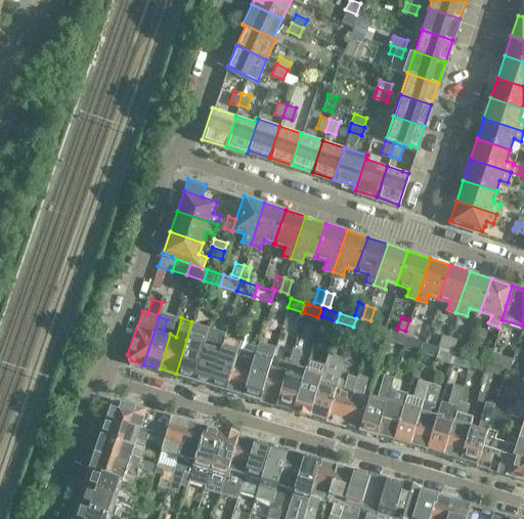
[(374,323),(356,318),(353,327),(370,333),(374,323)]
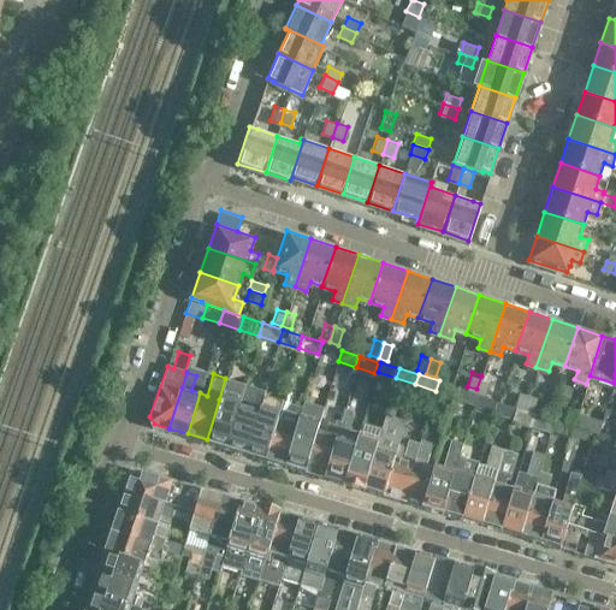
[(490,378),(481,375),(477,389),(486,392),(490,378)]
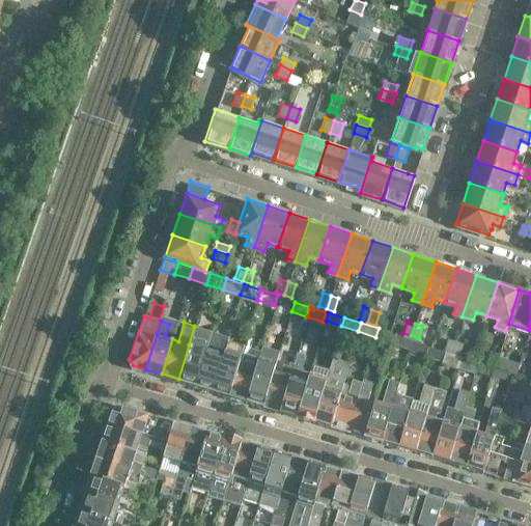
[(395,334),(379,328),(375,337),(393,342),(393,341),(395,334)]
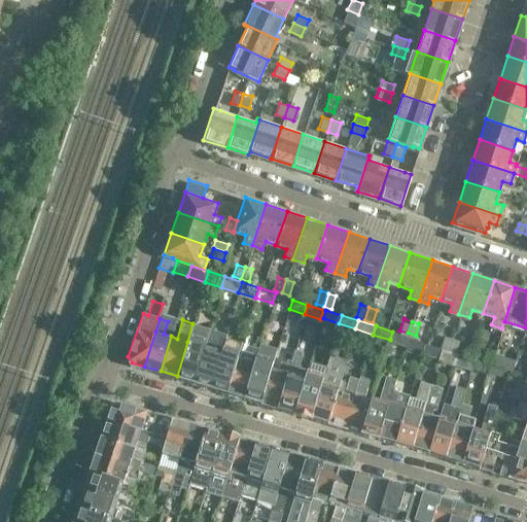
[(187,342),(177,376),(194,381),(205,347),(198,345),(202,331),(191,327),(187,342)]
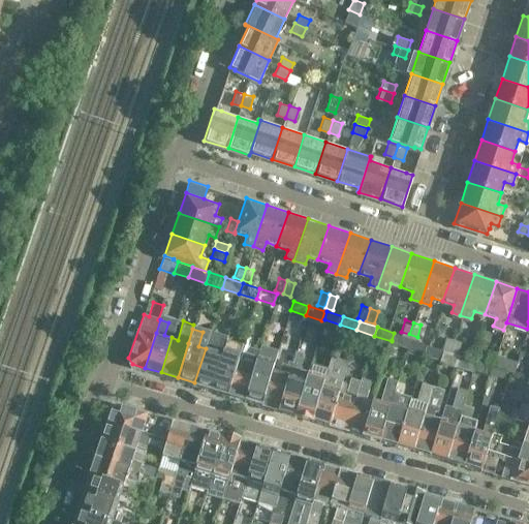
[(221,352),(210,387),(227,393),(239,358),(231,356),(240,333),(228,330),(221,352)]
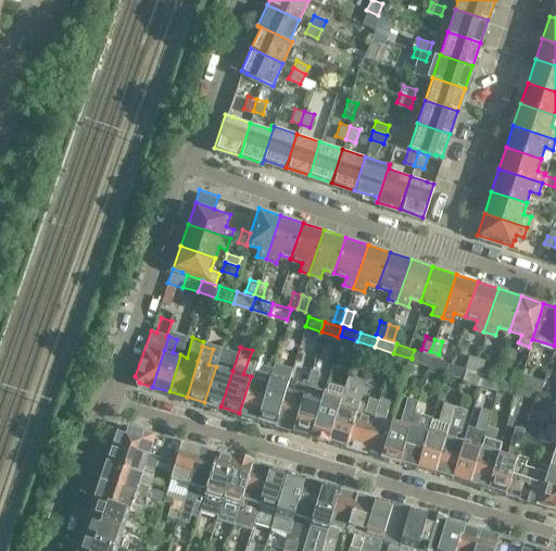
[(415,348),(414,350),(412,358),(428,363),(431,353),(415,348)]
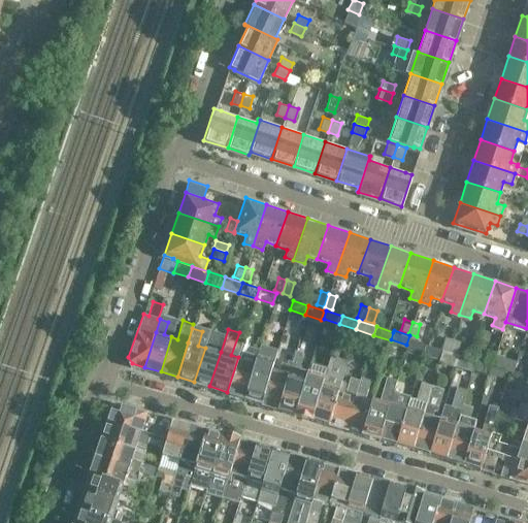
[(450,348),(453,336),(446,333),(441,346),(450,348)]
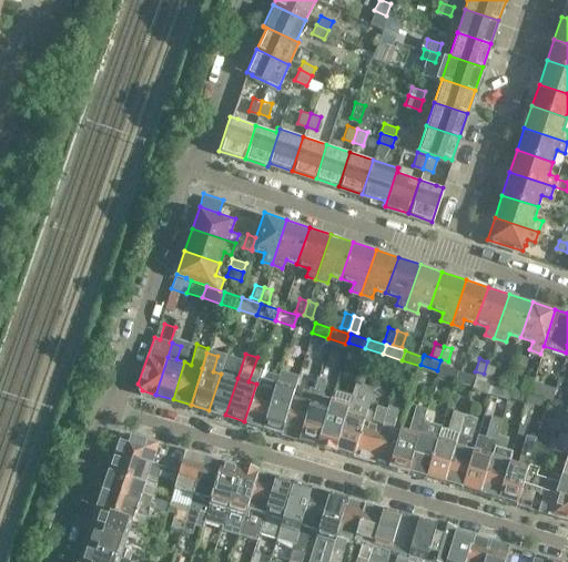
[(221,374),(209,410),(225,415),(237,378),(242,364),(231,360),(227,376),(221,374)]
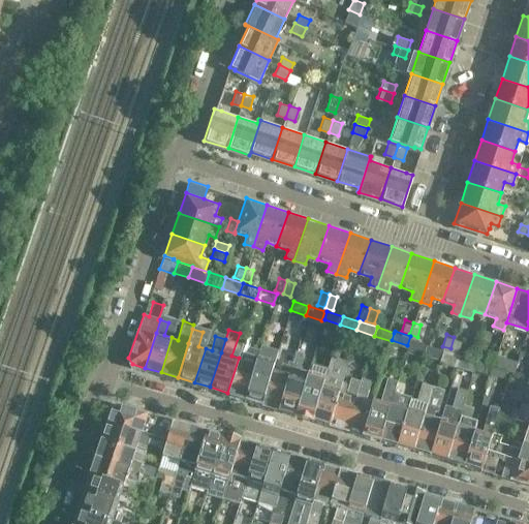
[(411,337),(406,350),(423,356),(424,351),(427,342),(411,337)]
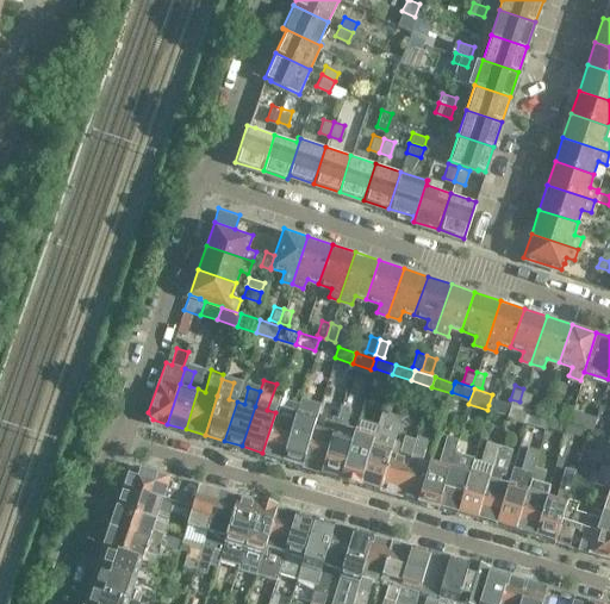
[(520,402),(528,405),(533,391),(523,388),(520,402)]
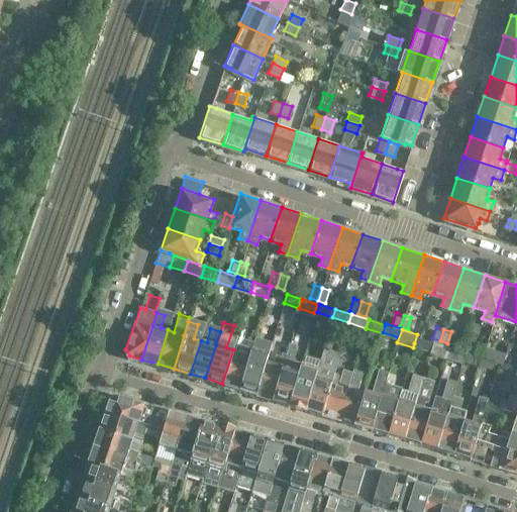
[(238,332),(233,349),(222,384),(239,389),(249,354),(255,337),(238,332)]
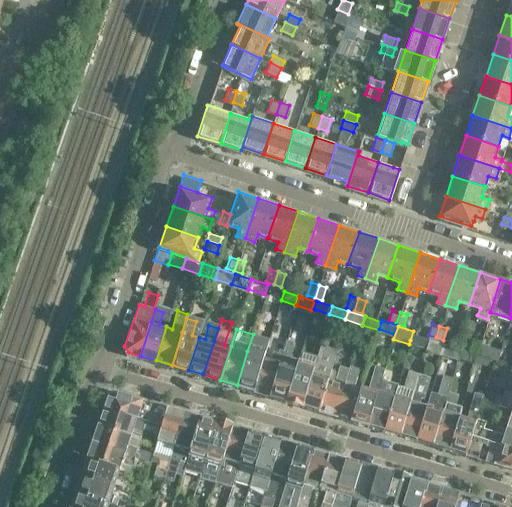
[(410,340),(425,345),(429,336),(413,331),(410,340)]
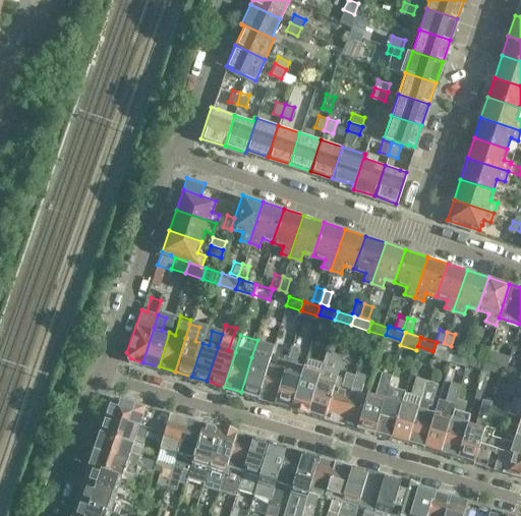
[(432,354),(449,359),(453,347),(437,342),(432,354)]
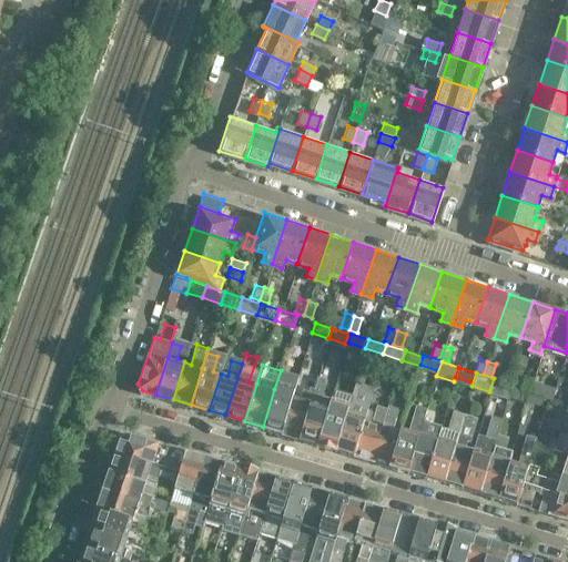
[(519,387),(528,389),(533,375),(524,373),(519,387)]
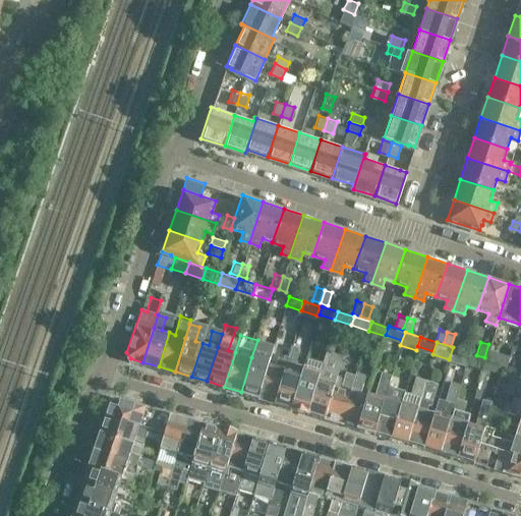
[(284,367),(274,401),(291,406),(301,373),(304,362),(296,360),(300,346),(292,343),(284,367)]
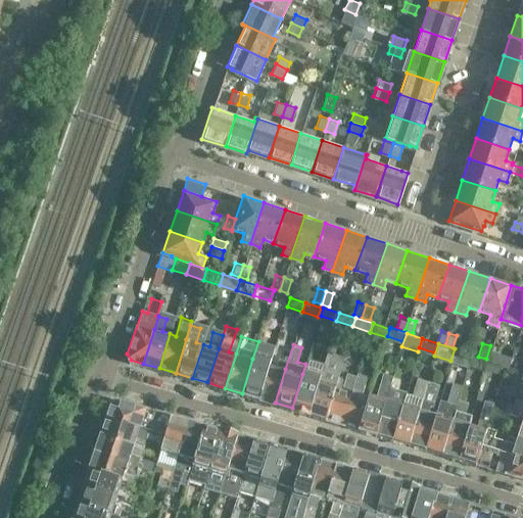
[(252,359),(242,393),(258,397),(269,364),(263,362),(267,348),(257,345),(252,359)]
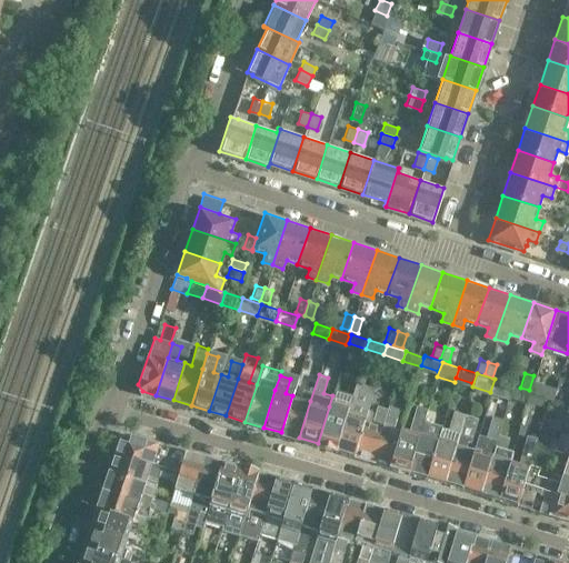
[(530,391),(543,395),(551,398),(556,385),(533,378),(529,390),(530,391)]
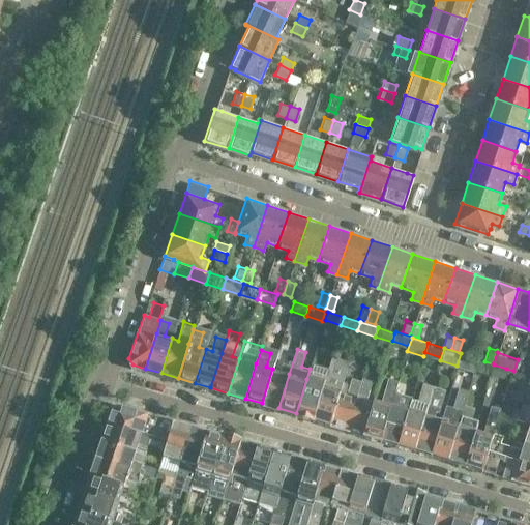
[(332,353),(323,383),(313,418),(330,424),(344,379),(350,358),(332,353)]
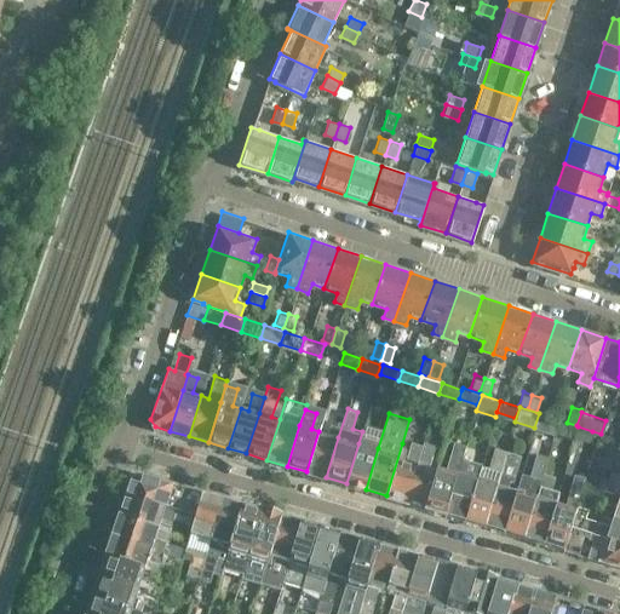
[(535,426),(555,432),(558,419),(540,413),(535,426)]
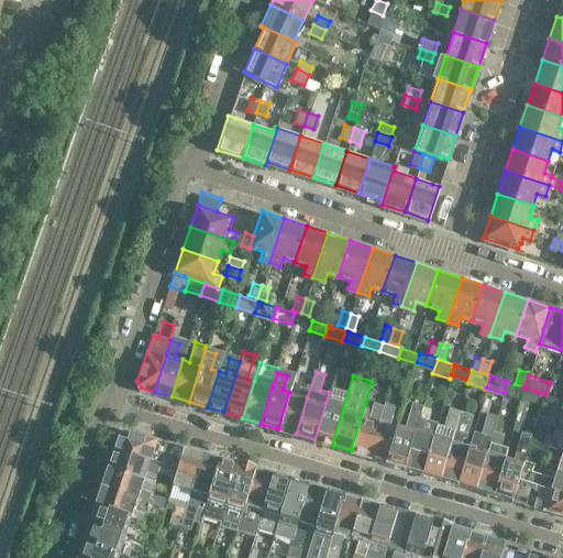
[(289,392),(278,428),(296,434),(307,397),(311,383),(307,381),(306,385),(299,384),(296,394),(289,392)]
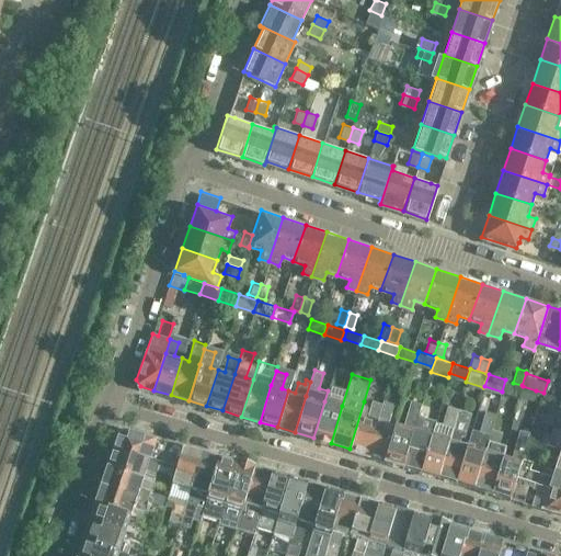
[(519,395),(523,386),(522,385),(513,383),(506,381),(503,389),(519,395)]
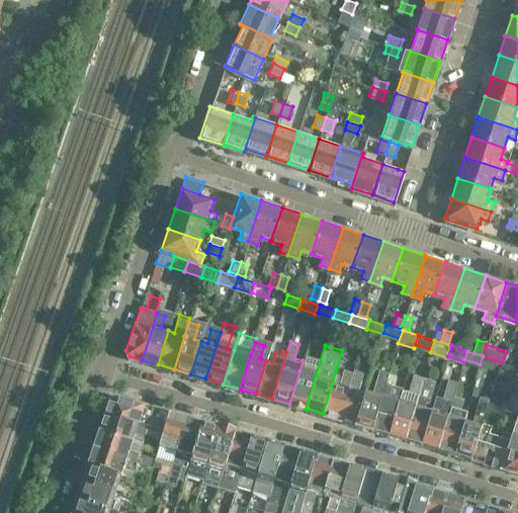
[(480,364),(492,368),(495,360),(483,356),(480,364)]
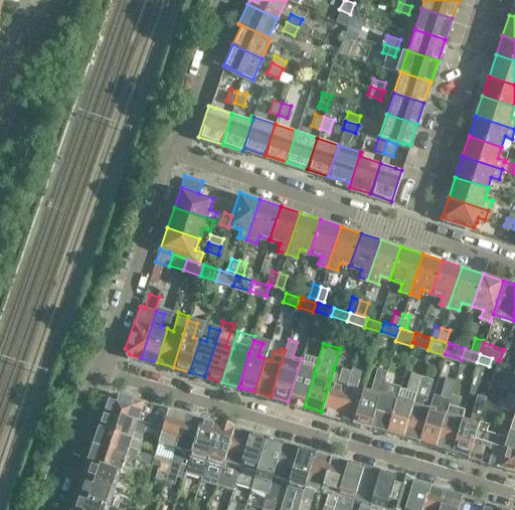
[(347,382),(336,415),(353,420),(363,387),(357,385),(361,369),(360,366),(353,363),(347,382)]
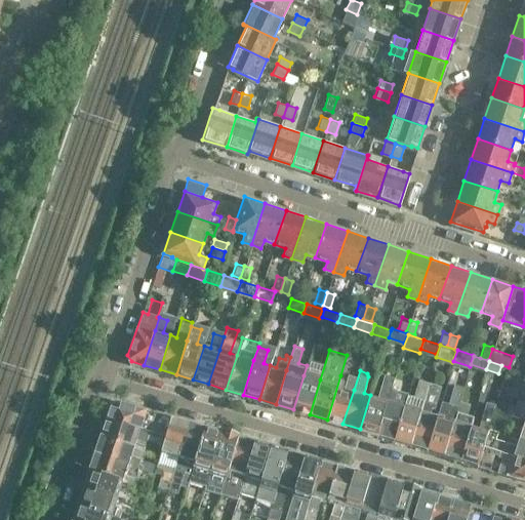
[(340,375),(327,420),(342,424),(354,390),(358,374),(349,371),(347,377),(340,375)]
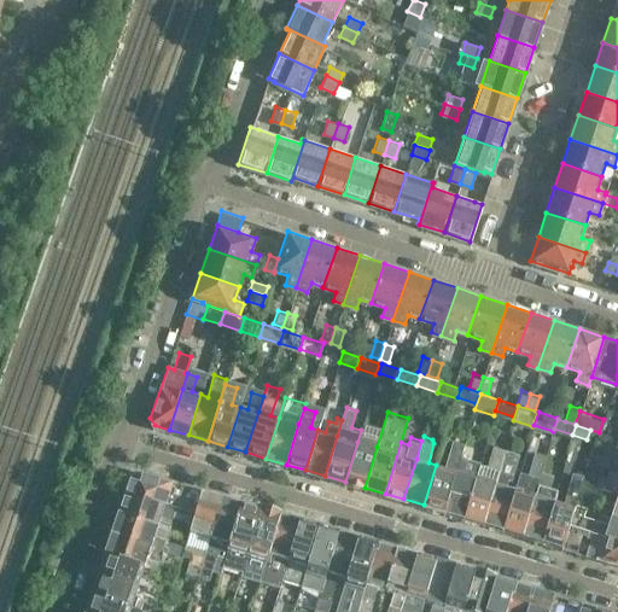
[(436,465),(424,505),(444,511),(456,471),(461,455),(465,442),(453,438),(443,467),(436,465)]
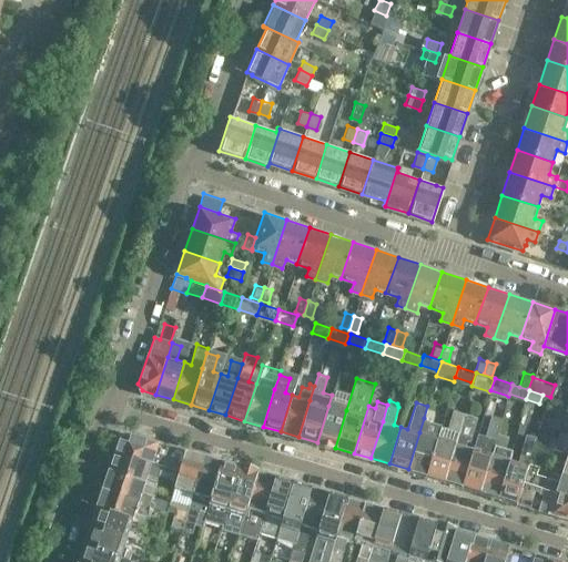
[(328,406),(317,442),(335,448),(346,410),(328,406)]
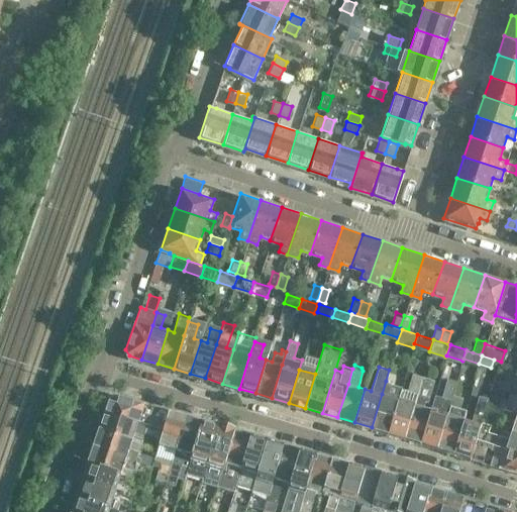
[(402,386),(389,432),(405,437),(423,373),(413,370),(407,387),(402,386)]
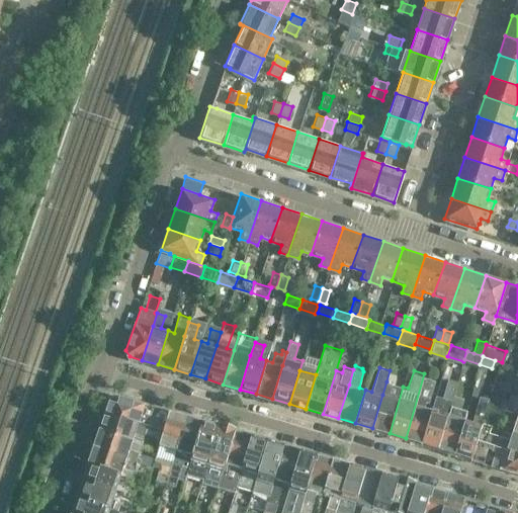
[(424,373),(406,438),(422,443),(432,410),(424,408),(427,398),(429,398),(435,377),(424,373)]
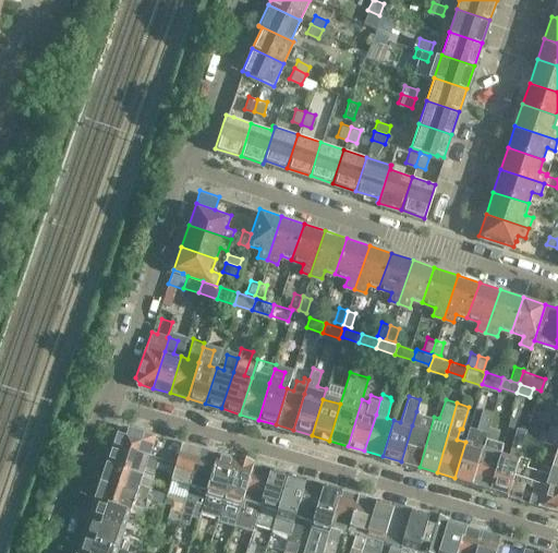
[(471,423),(465,442),(455,478),(471,482),(482,447),(489,423),(494,407),(484,405),(477,425),(471,423)]
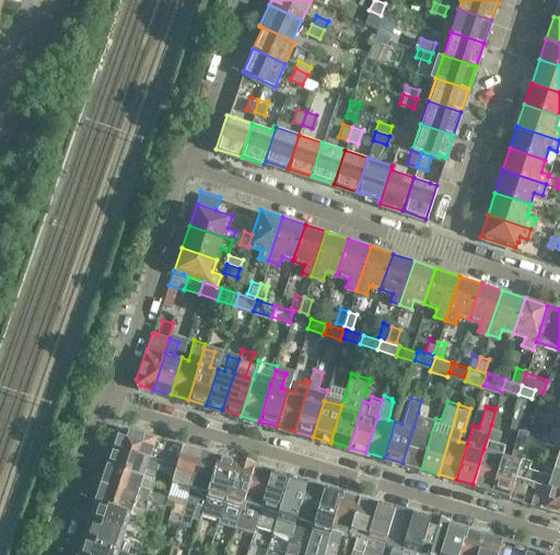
[(413,427),(403,463),(421,469),(435,418),(418,413),(413,427)]
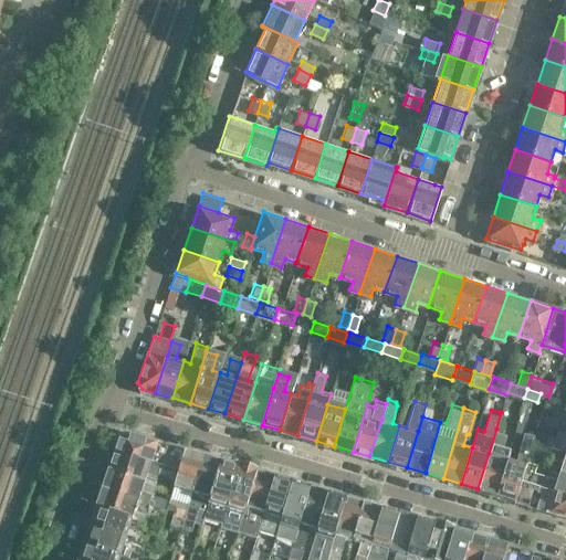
[(489,453),(478,488),(496,494),(507,458),(506,457),(510,447),(503,445),(506,433),(496,429),(489,453)]
